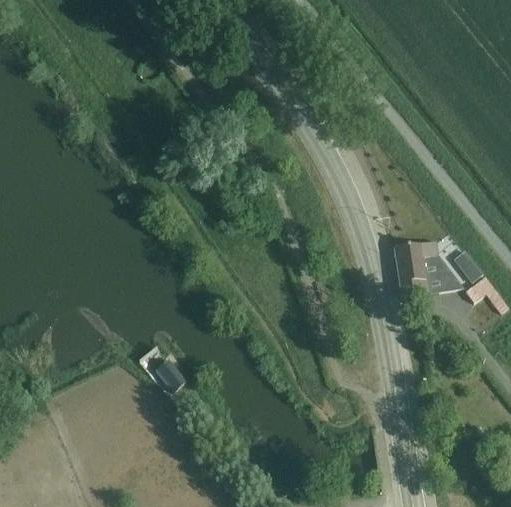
[(438,242),(395,248),(402,297),(463,288),(440,258),(438,242)]
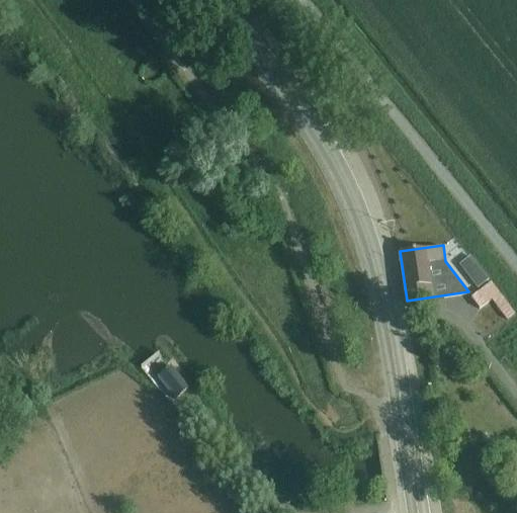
[(453,262),(468,285),(479,278),(463,255),(453,262)]
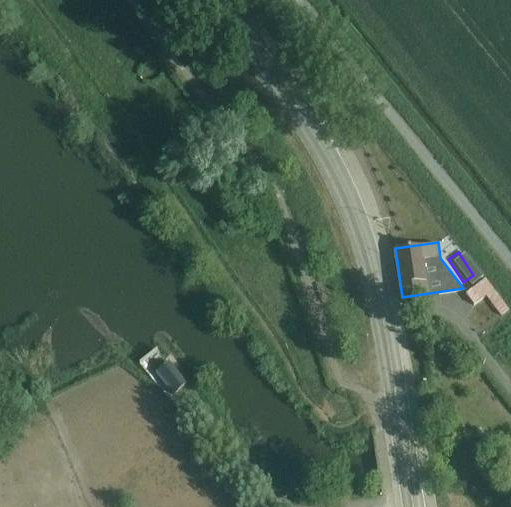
[(486,293),(494,287),(486,277),(466,291),(474,302),(486,293)]
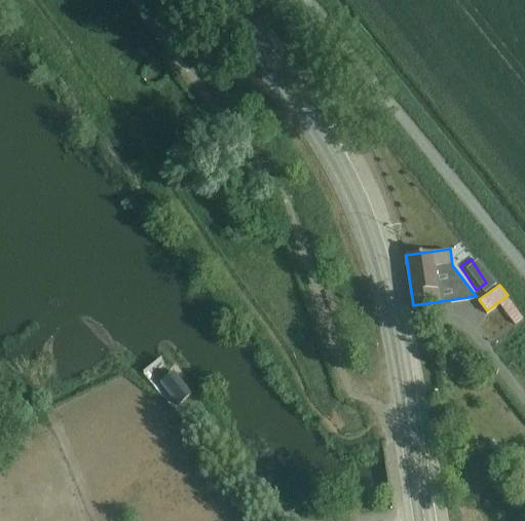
[(508,295),(499,301),(515,323),(523,317),(508,295)]
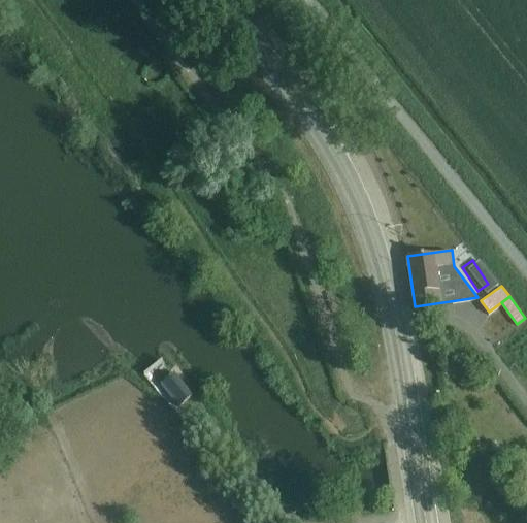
[(169,360),(154,376),(178,405),(195,393),(169,360)]
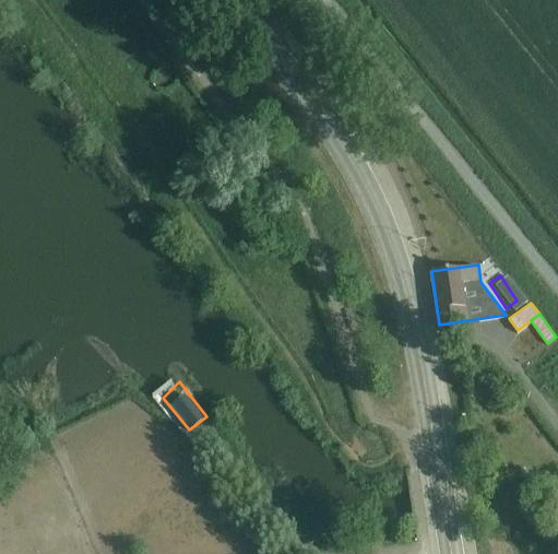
All buildings are outlined.
